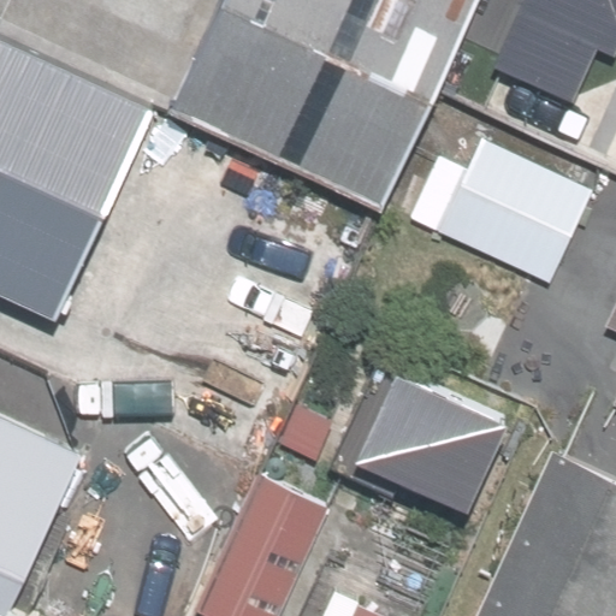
[(392,208),(489,0),(236,0),(185,113),(392,208)]
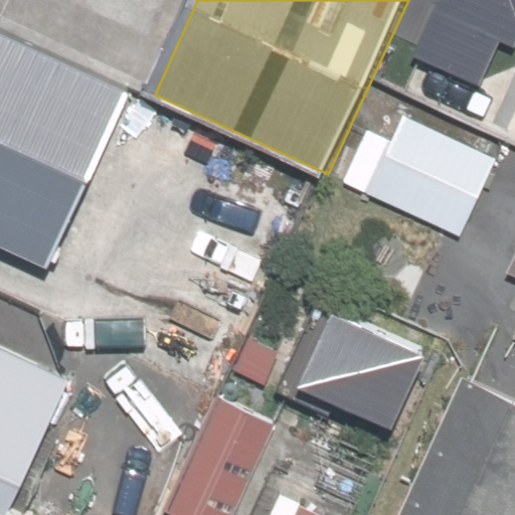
[(514,110),(514,0),(433,0),(394,87),(504,135),(514,110)]
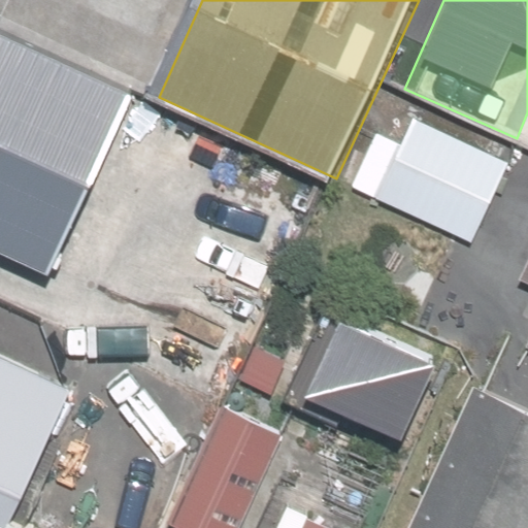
[(0,37),(0,256),(47,278),(132,100),(0,37)]
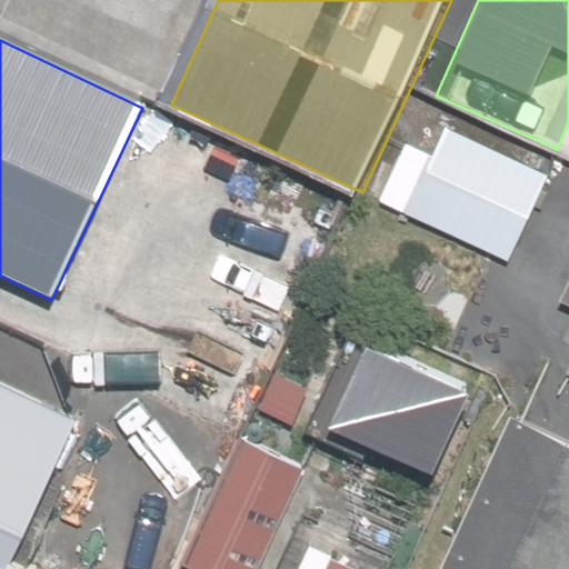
[(401,155),(378,203),(489,256),(508,263),(549,177),(446,129),(433,158),(406,145),(401,155)]
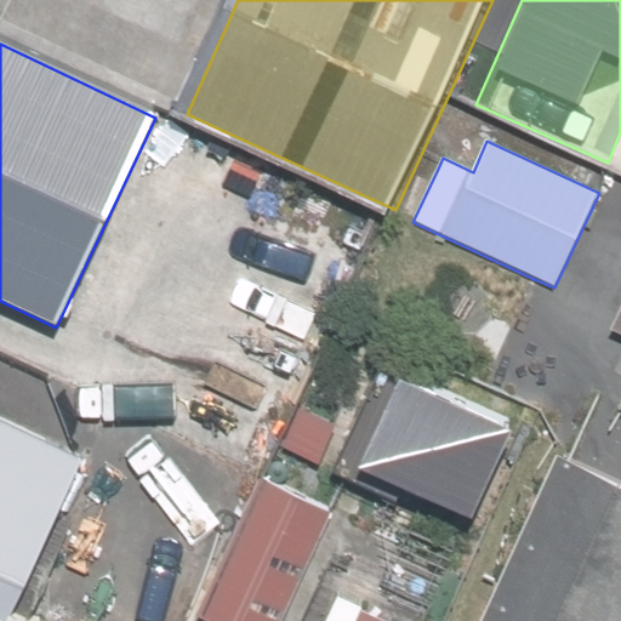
[(620,308),(610,331),(620,335),(620,404),(619,410),(620,411),(620,308)]
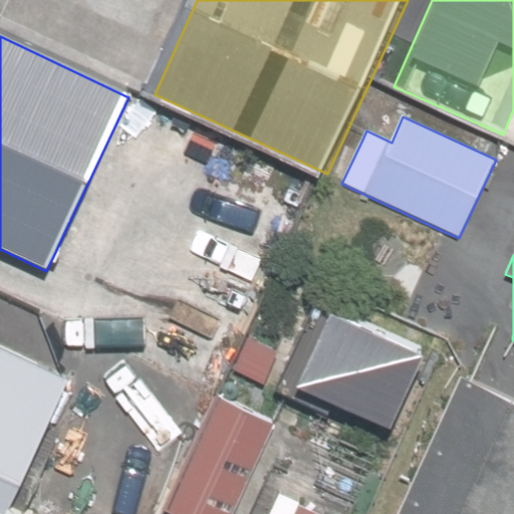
[(71,383),(0,348),(0,513),(7,513),(9,510),(71,383)]
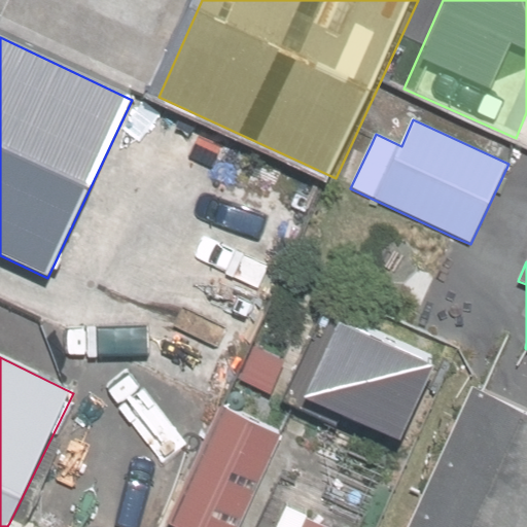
[(526,526),(526,411),(472,386),(408,526),(526,526)]
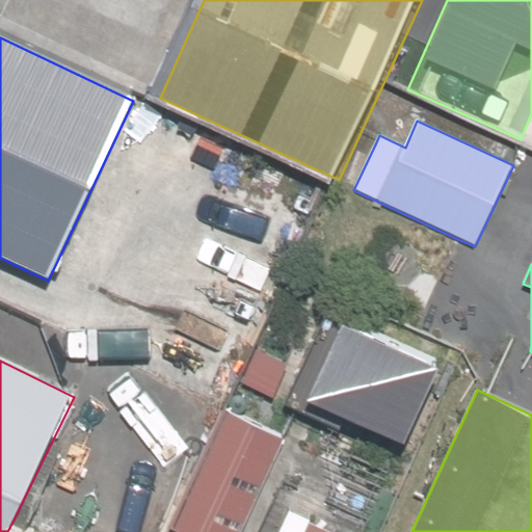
[(241,531),(283,433),(213,404),(159,531),(241,531)]
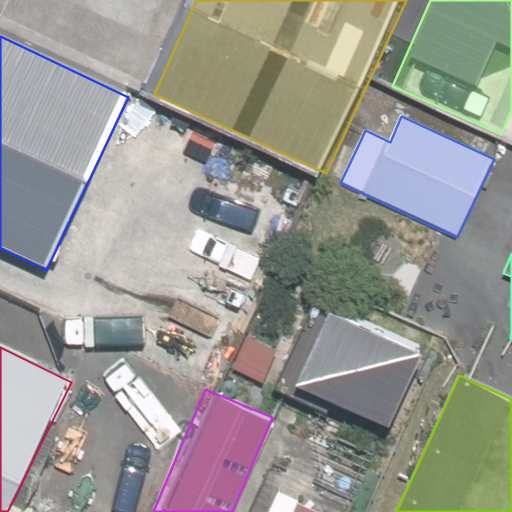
[(323,511),(274,491),(265,511),(323,511)]
